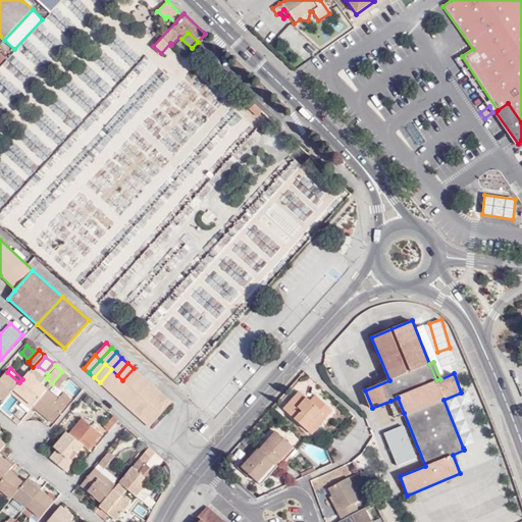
[(40,384),(45,378),(33,368),(28,373),(40,384)]
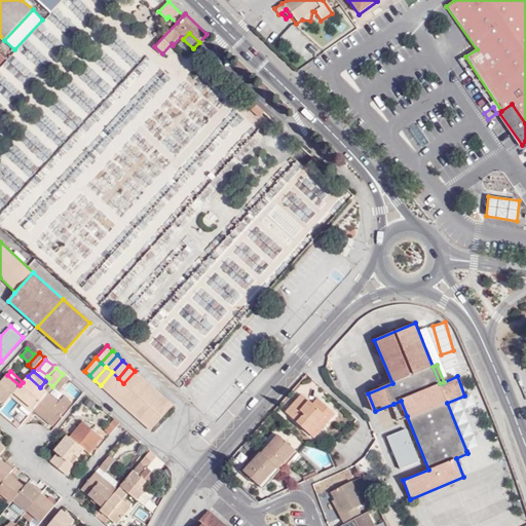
[(140,376),(135,371),(123,383),(129,388),(140,376)]
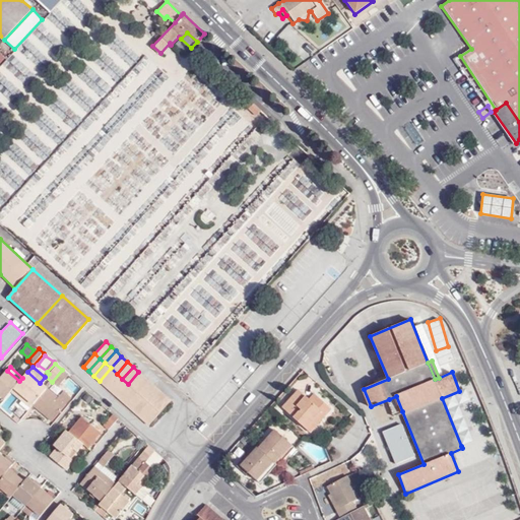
[(117,374),(111,368),(100,381),(105,386),(117,374)]
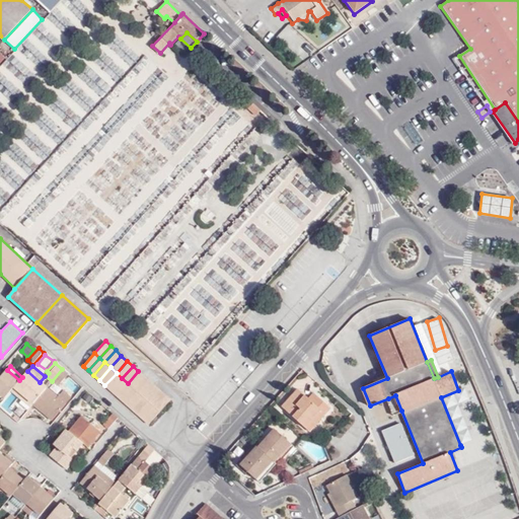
[(52,381),(58,386),(68,374),(62,369),(52,381)]
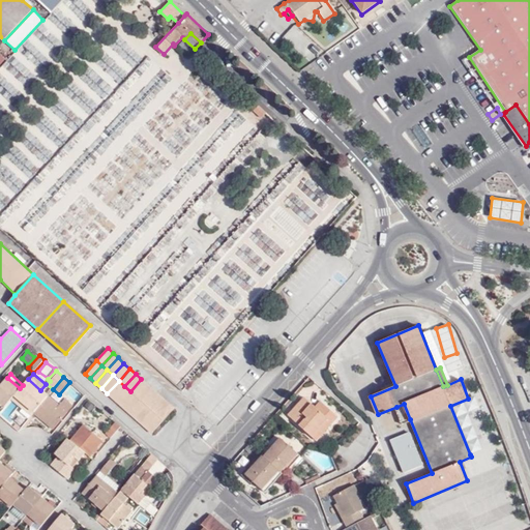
[(7,378),(0,386),(0,402),(5,406),(11,399),(15,394),(20,388),(7,378)]
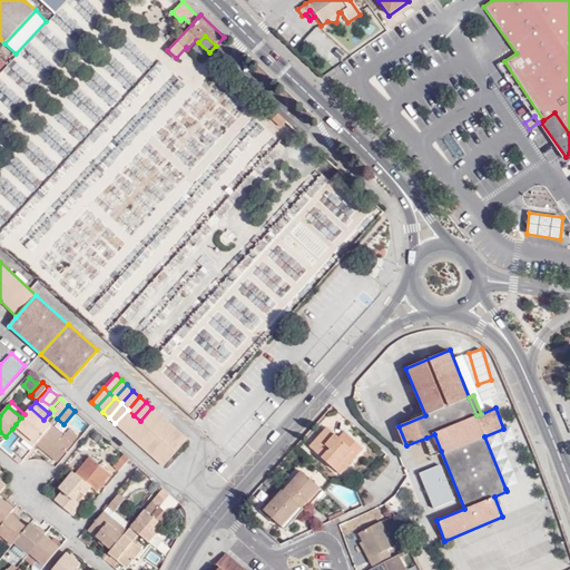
[(16,424),(37,442),(51,425),(43,420),(30,408),(25,414),(21,418),(16,424)]
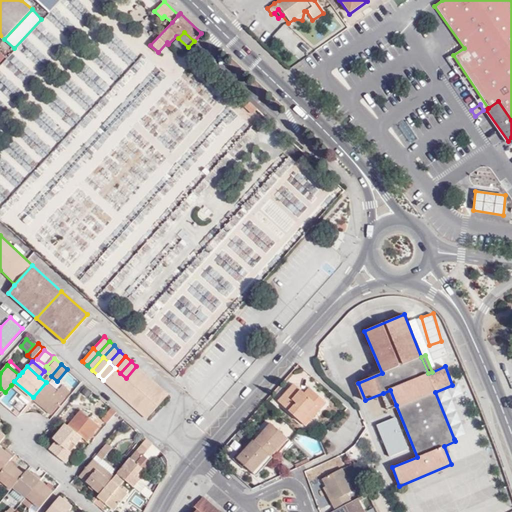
[(142,371),(136,366),(126,378),(131,383),(142,371)]
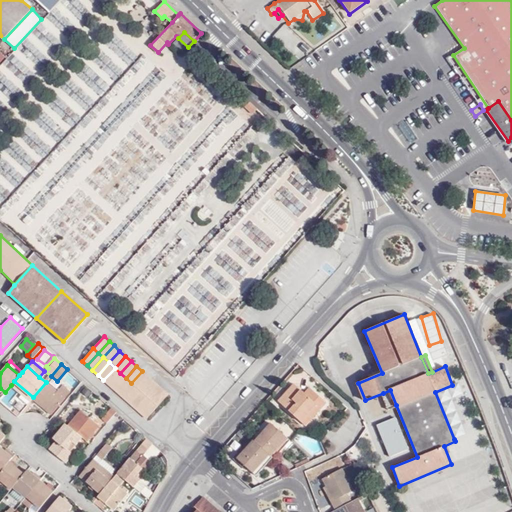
[(120,373),(115,368),(103,380),(109,385),(120,373)]
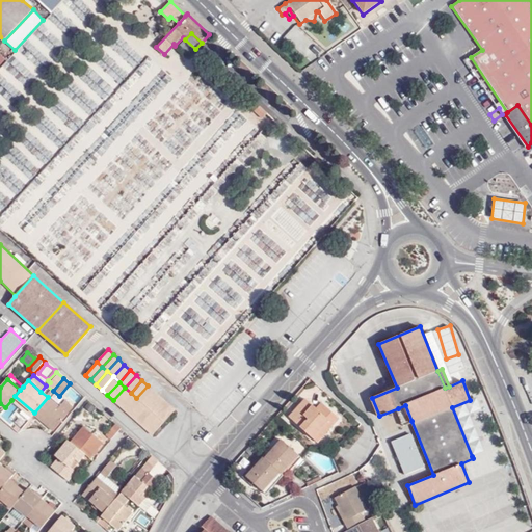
[(74,386),(67,393),(77,403),(84,396),(74,386)]
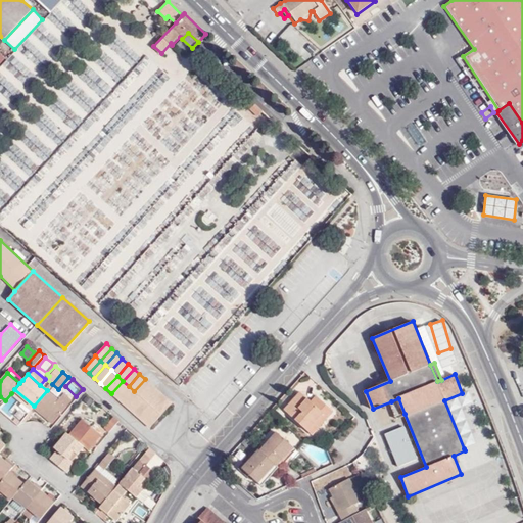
[(150,384),(145,379),(134,391),(140,396),(150,384)]
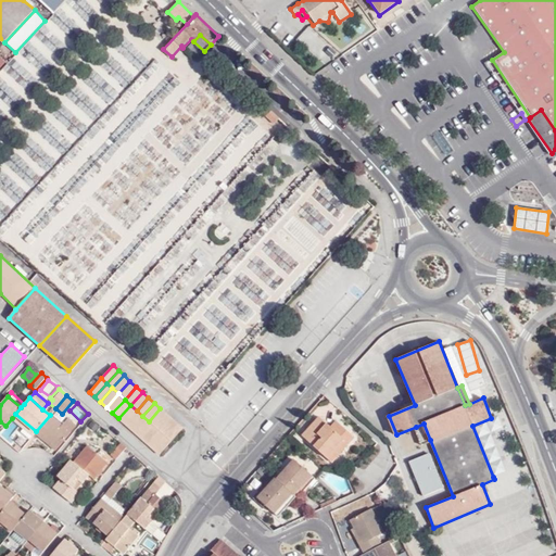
[(137,411),(130,405),(118,418),(125,424),(137,411)]
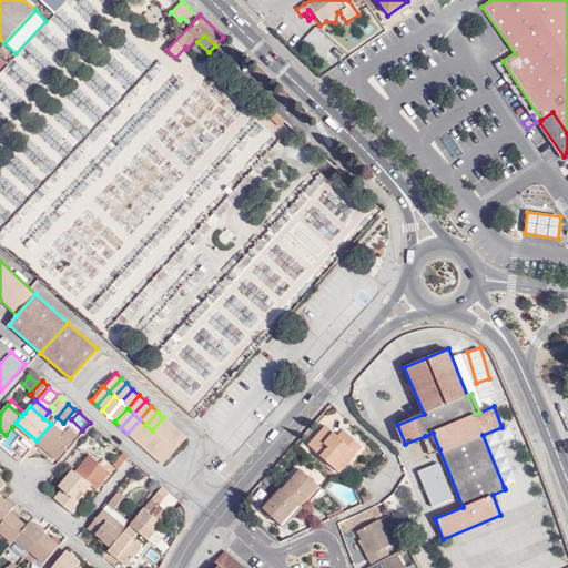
[(171,423),(163,417),(152,430),(159,436),(171,423)]
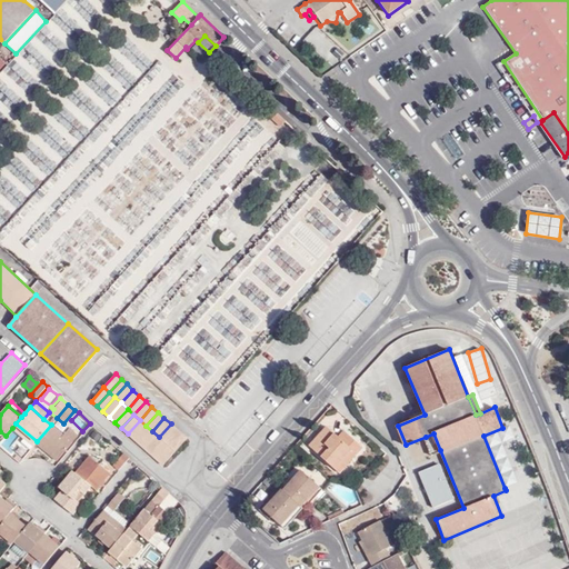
[(146,426),(140,420),(128,433),(133,439),(146,426)]
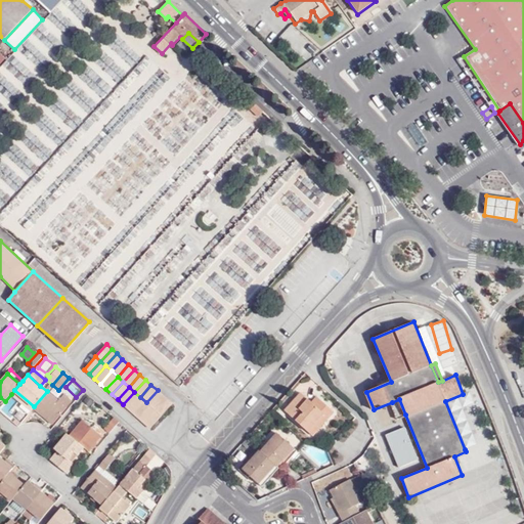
[(14,390),(11,394),(31,410),(33,407),(34,406),(14,390)]
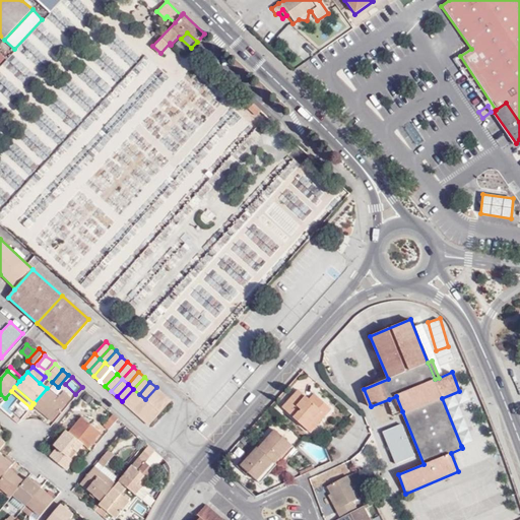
[(161,392),(156,387),(145,399),(150,404),(161,392)]
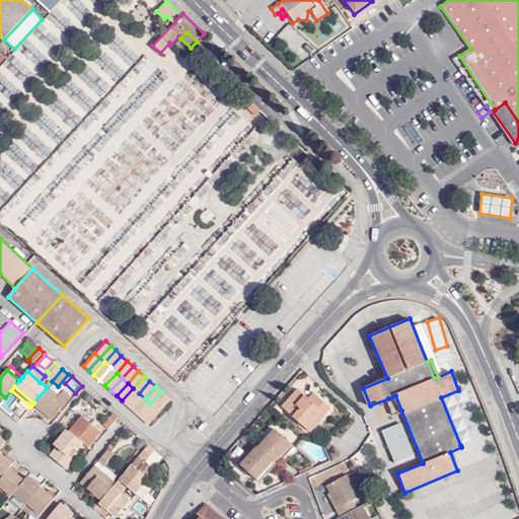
[(63,390),(57,396),(47,387),(33,402),(32,403),(34,405),(52,420),(71,397),(63,390)]
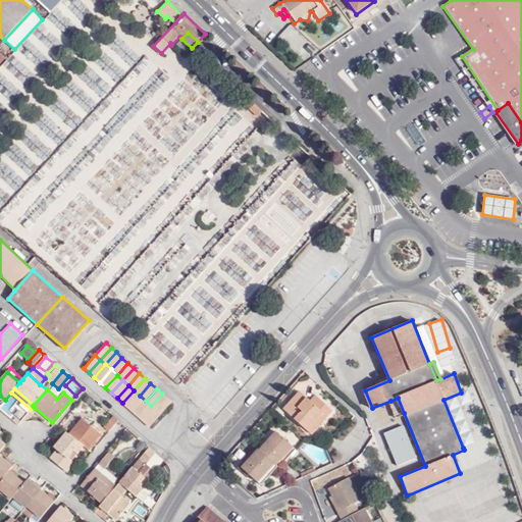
[(473,401),(468,389),(461,393),(444,400),(463,448),(476,442),(461,406),(473,401)]
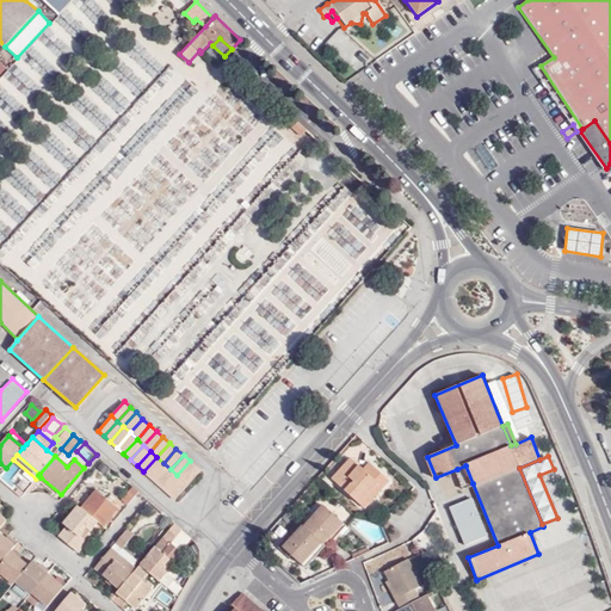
[(164,463),(156,457),(143,471),(150,477),(164,463)]
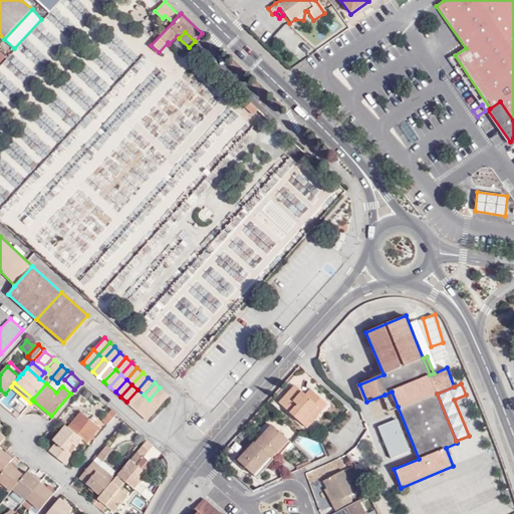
[(295,386),(279,404),(302,424),(318,407),(322,411),(327,405),(311,390),(306,396),(295,386)]
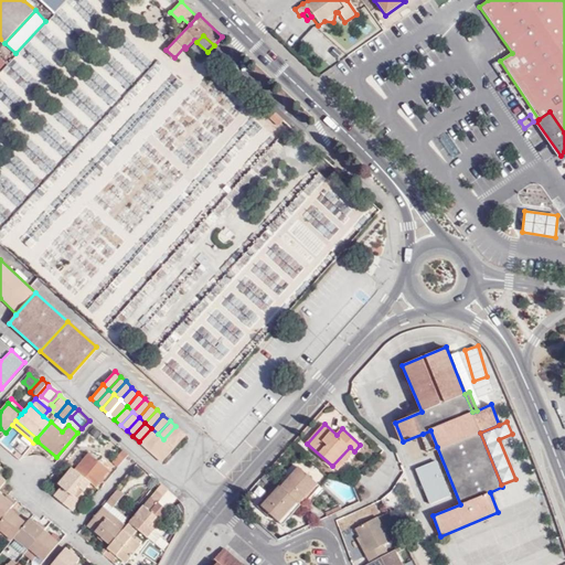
[(169,445),(181,432),(176,426),(163,439),(169,445)]
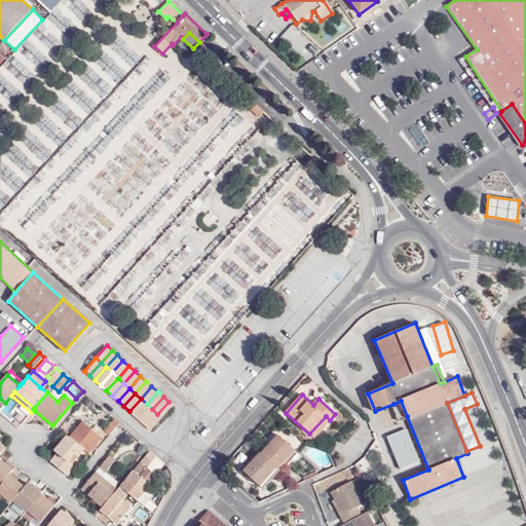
[(90,408),(94,404),(87,399),(84,403),(90,408)]
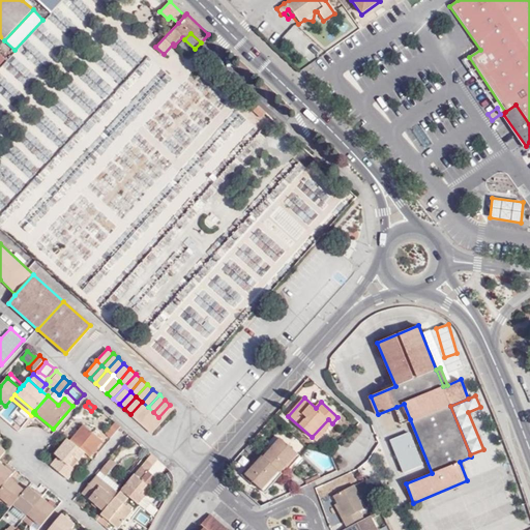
[(137,419),(148,407),(142,402),(130,414),(137,419)]
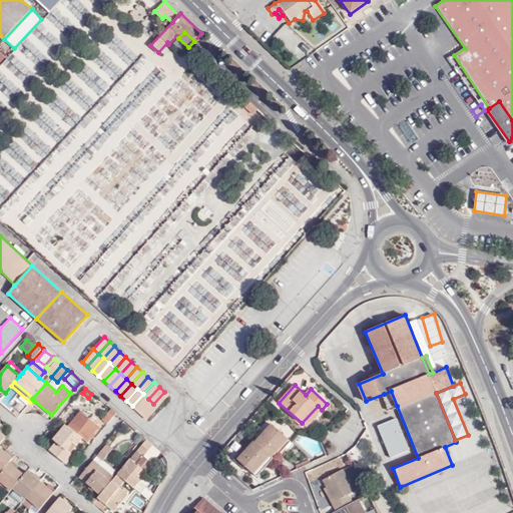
[(384,394),(390,409),(397,406),(391,391),(384,394)]
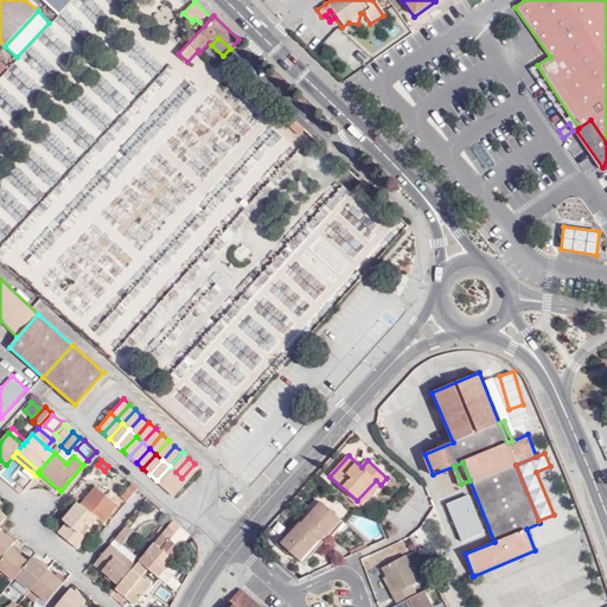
[(187,483),(200,468),(195,464),(181,478),(187,483)]
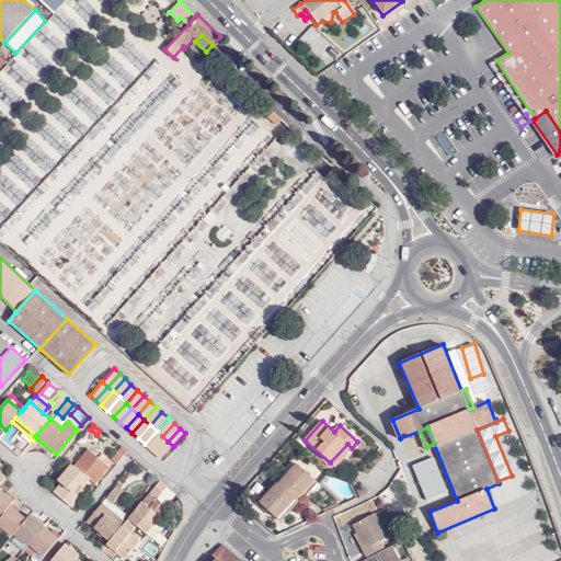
[(150,449),(162,436),(157,431),(145,444),(150,449)]
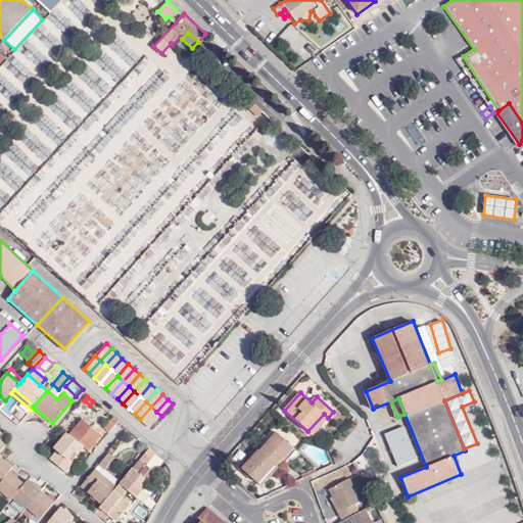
[(31,410),(17,425),(24,423),(35,409),(33,407),(31,410)]
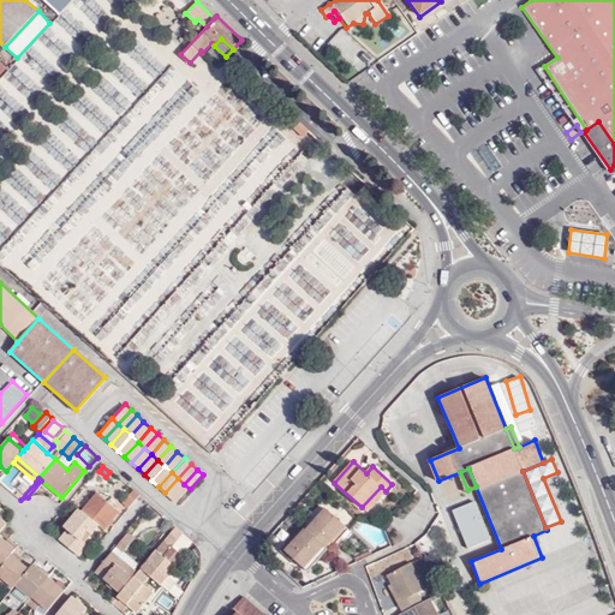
[(171,499),(184,484),(178,478),(165,493),(171,499)]
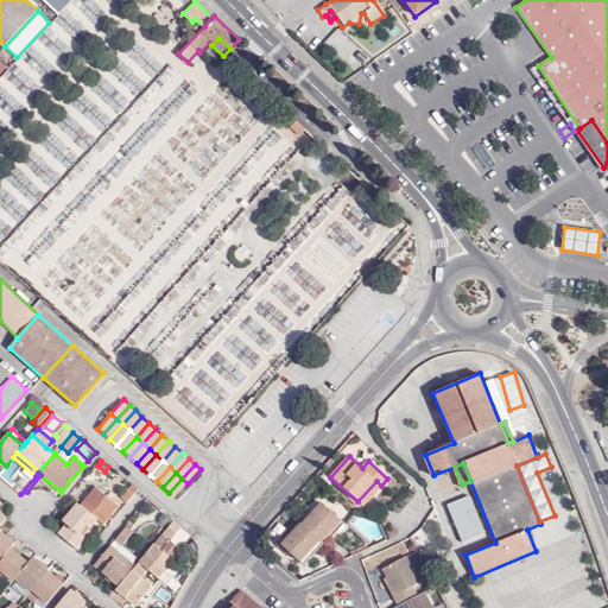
[(169,493),(175,498),(188,483),(182,479),(169,493)]
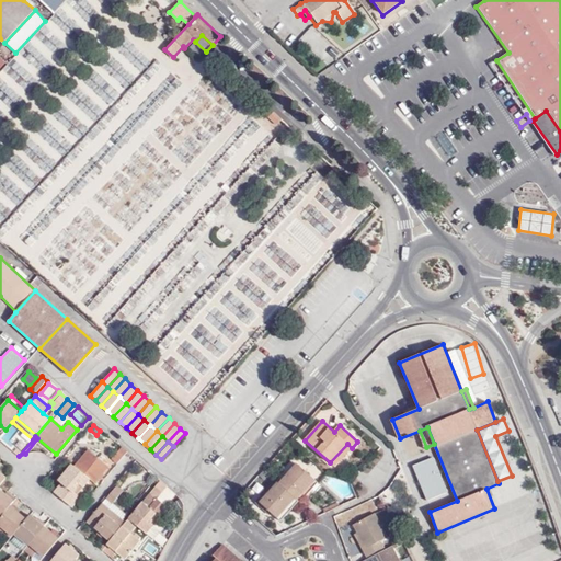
[(330,462),(334,467),(352,448),(347,444),(330,462)]
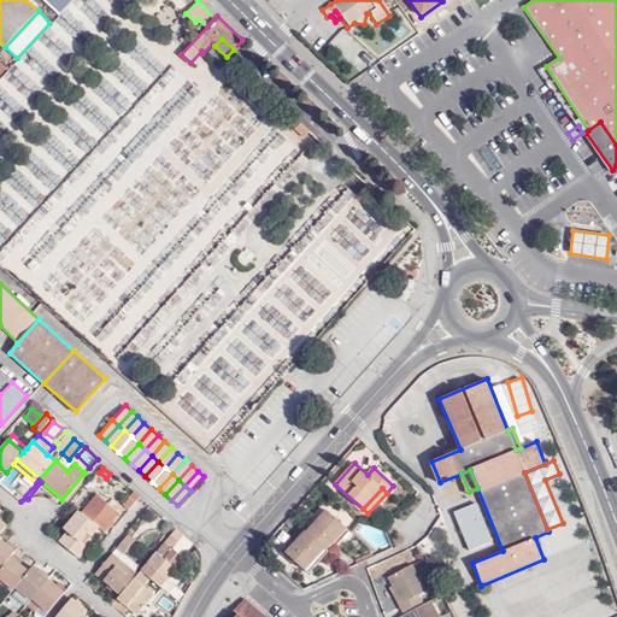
[(134,491),(122,505),(128,511),(140,497),(134,491)]
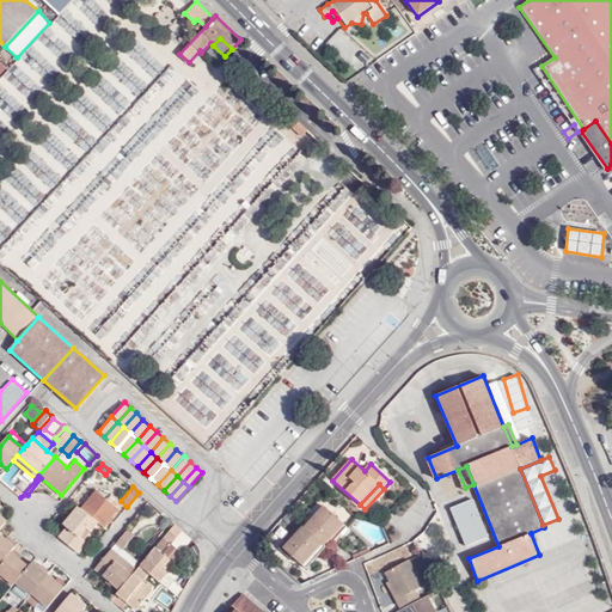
[(120,509),(96,490),(80,508),(98,522),(104,527),(120,509)]
